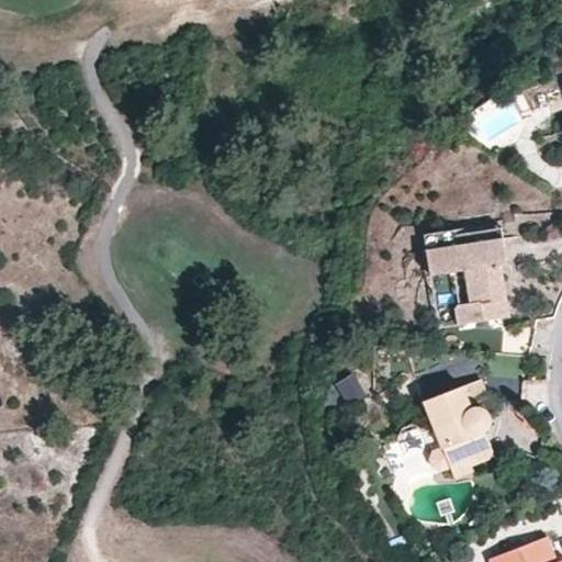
[(426,248),(505,235),(503,224),(484,227),(484,222),(424,232),(426,248)]
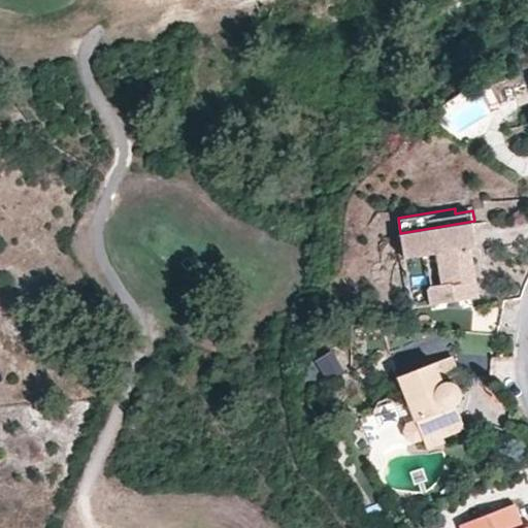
[(477,278),(471,245),(479,244),(474,221),(400,233),(404,256),(436,252),(441,283),(430,284),(427,288),(429,303),(472,297),(469,279),(477,278)]
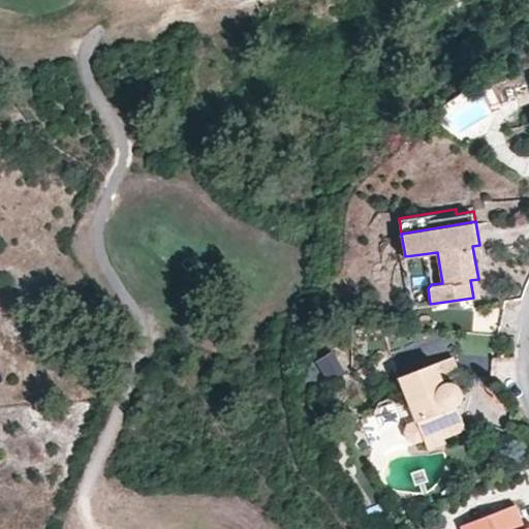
[(480,296),(478,279),(470,280),(473,298),(480,296)]
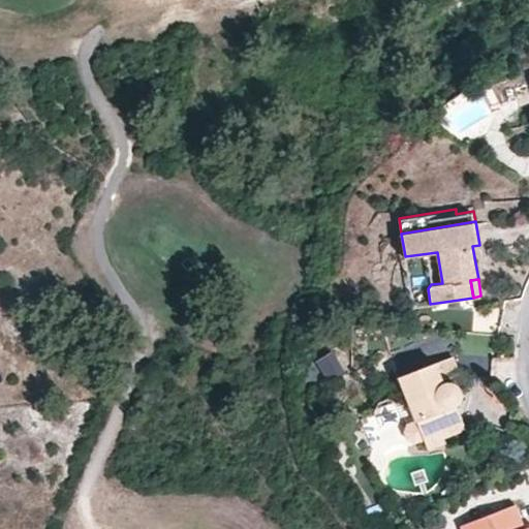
[(458,374),(450,356),(398,377),(407,401),(414,421),(404,425),(401,432),(404,440),(411,442),(422,438),(439,432),(441,436),(464,428),(455,405),(456,405),(456,404),(457,404),(457,403),(458,403),(458,402),(459,401),(459,400),(460,400),(460,399),(460,398),(460,397),(460,396),(460,395),(460,394),(460,393),(460,392),(460,391),(459,391),(459,390),(459,389),(458,389),(458,387),(457,387),(457,386),(457,385),(456,385),(455,384),(454,384),(453,383),(452,383),(450,383),(442,383),(441,380),(458,374)]
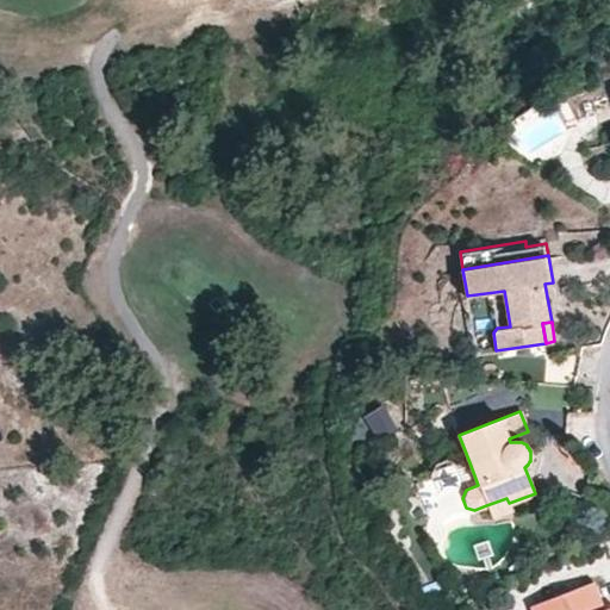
[(509,503),(506,498),(486,505),(491,517),(511,509),(509,503)]
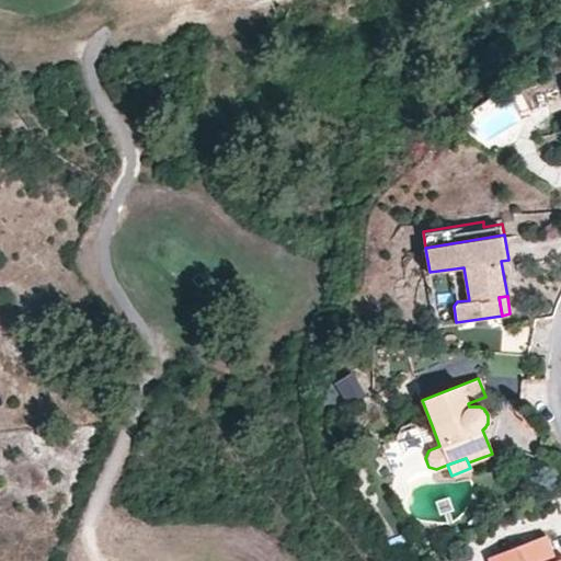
[(553,560),(545,538),(488,560),(553,560)]
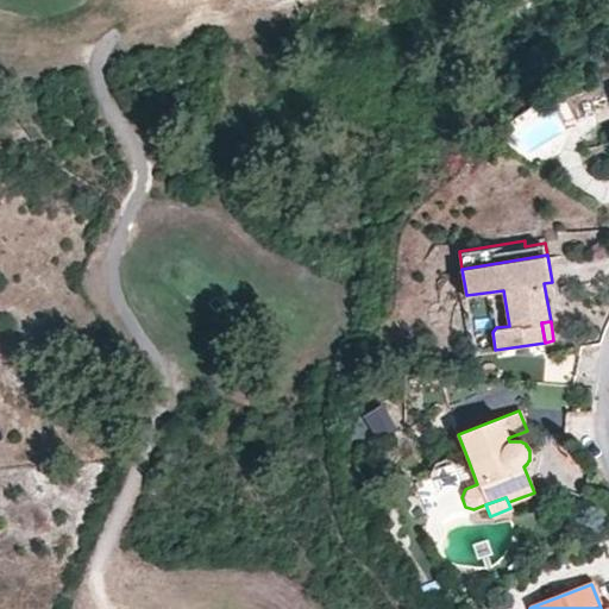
All buildings are outlined.
